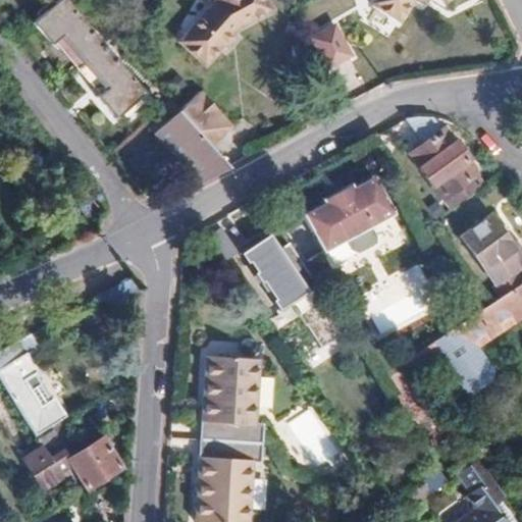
[(146,89),(65,0),(55,0),(31,21),(50,44),(60,35),(107,87),(96,96),(114,116),(146,89)]
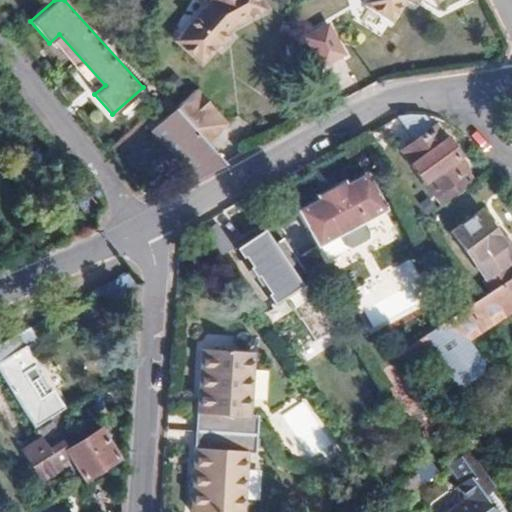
[(234,23),(263,9),(258,0),(207,0),(176,36),(202,59),(214,46),(228,31),(234,23)]
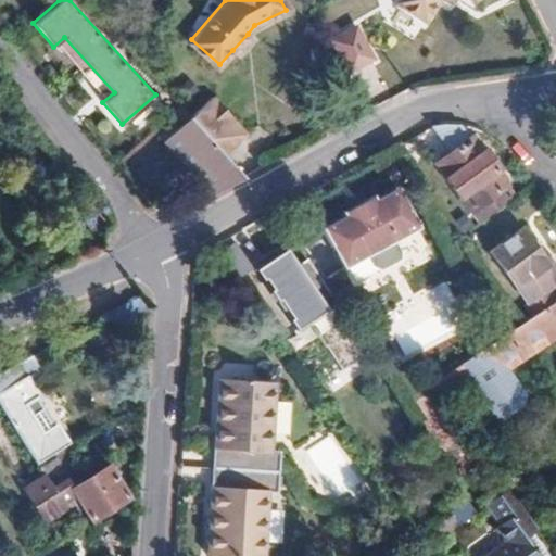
[(429,20),(441,0),(447,0),(453,3),(454,0),(400,0),(399,2),(429,20)]
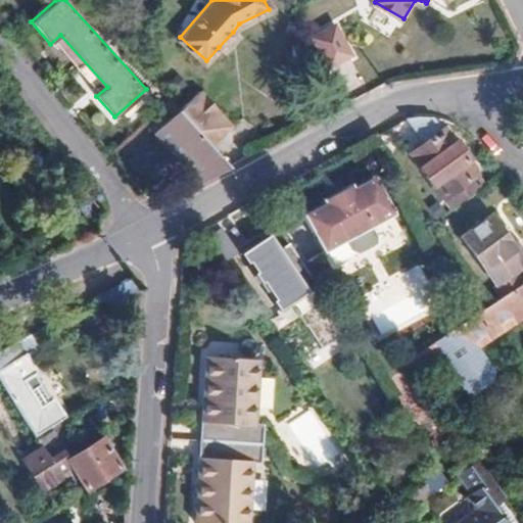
[(328,73),(355,56),(335,20),(306,37),(328,73)]
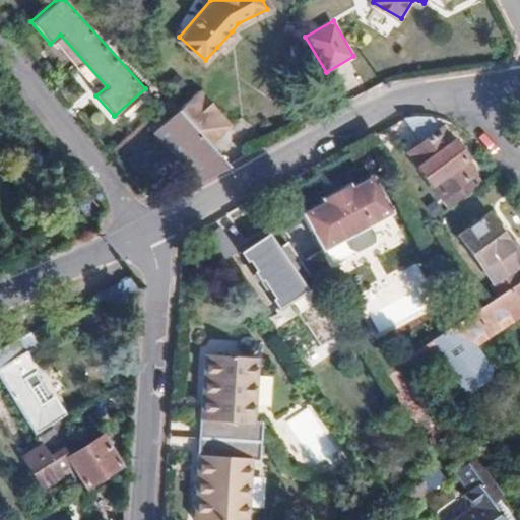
[(221,51),(236,36),(232,31),(217,47),(221,51)]
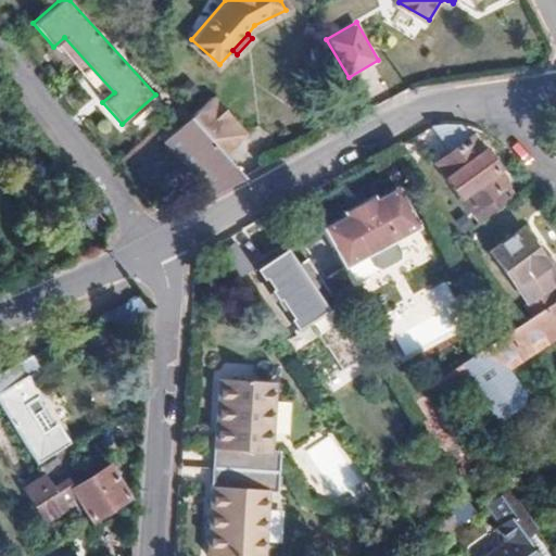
[(248,133),(215,96),(192,114),(226,152),(248,133)]
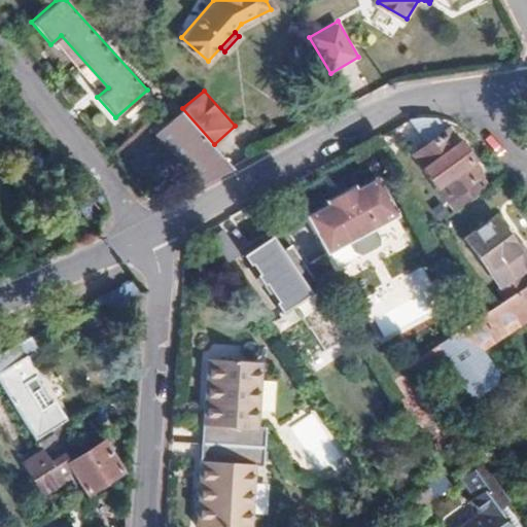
[(214,144),(182,108),(157,129),(203,181),(234,167),(214,144)]
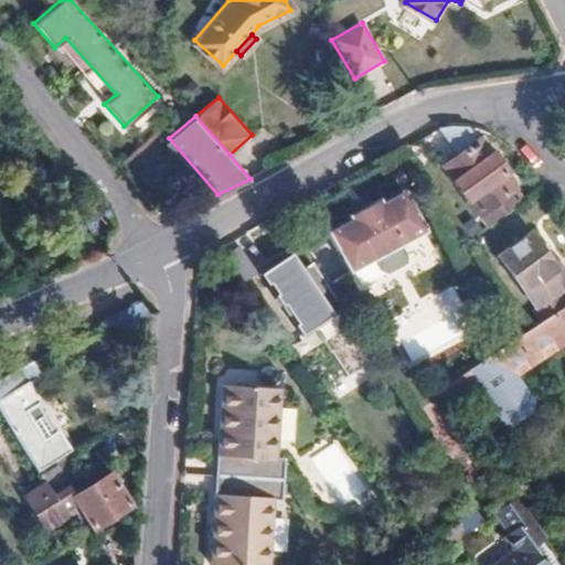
[(507,173),(492,153),(489,156),(465,125),(459,124),(450,124),(444,124),(438,127),(459,155),(446,163),(457,179),(452,181),(468,202),(471,200),(489,223),(521,201),(503,177),(507,173)]
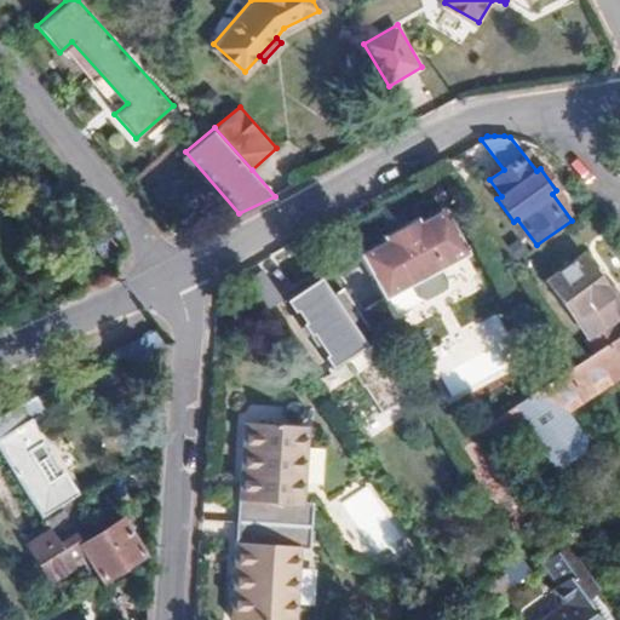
[(447,273),(474,258),(449,214),(425,228),(422,220),(408,228),(412,234),(402,240),(399,234),(386,240),(390,246),(366,258),(390,304),(417,290),(423,299),(431,303),(452,292),(452,282),(447,273)]
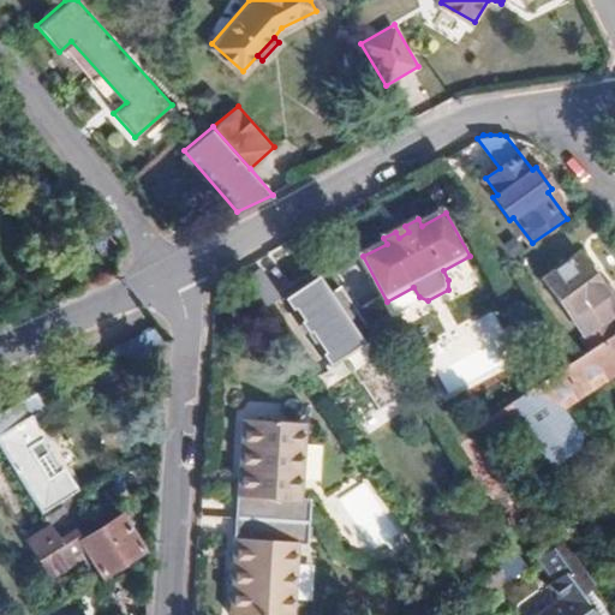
[(408,232),(405,226),(395,232),(399,238),(408,232)]
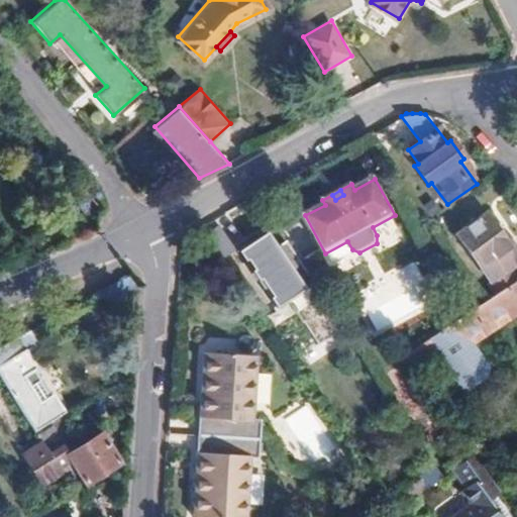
[(516,250),(512,243),(510,246),(487,214),(458,232),(492,282),(487,286),(494,295),(499,292),(515,281),(510,273),(516,268),(516,250)]
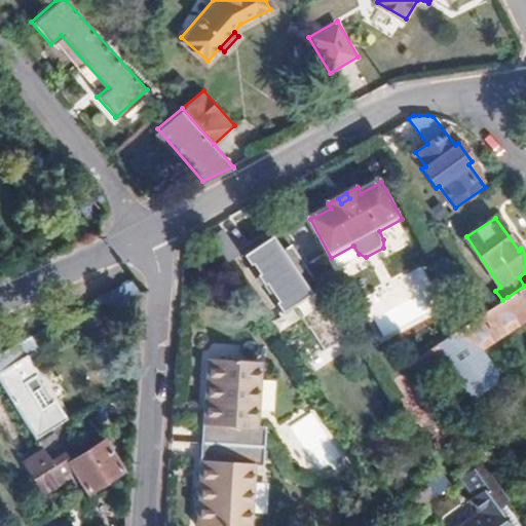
[(335,310),(284,231),(275,237),(273,235),(248,252),(258,268),(252,272),(265,294),(273,289),(283,303),(291,296),(325,347),(349,331),(335,310)]
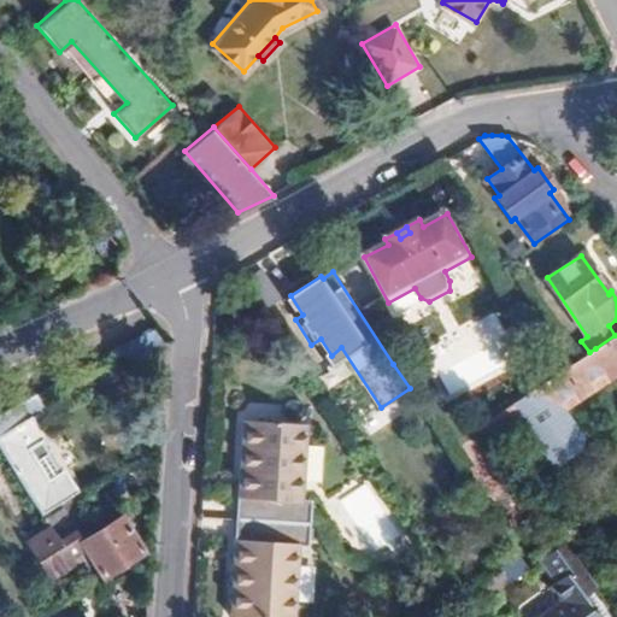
[(140,359),(162,346),(152,330),(131,344),(140,359)]
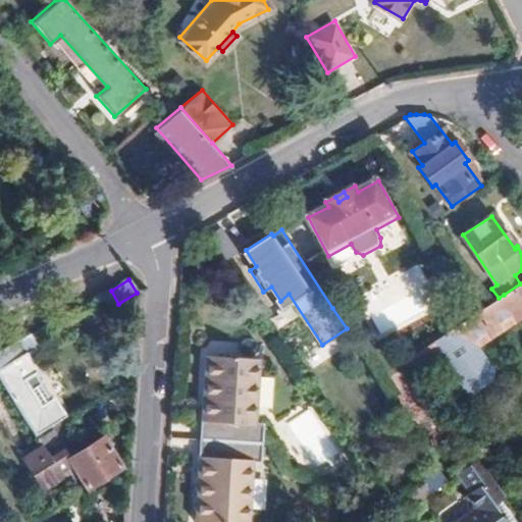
[(517,316),(521,312),(521,281),(520,283),(504,295),(517,316)]
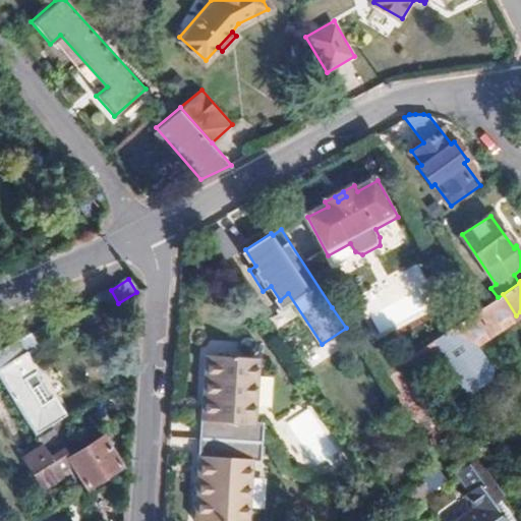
[(470,350),(518,319),(516,315),(503,294),(498,297),(486,303),(472,313),(411,352),(427,378),(439,371),(454,396),(485,375),(470,350)]
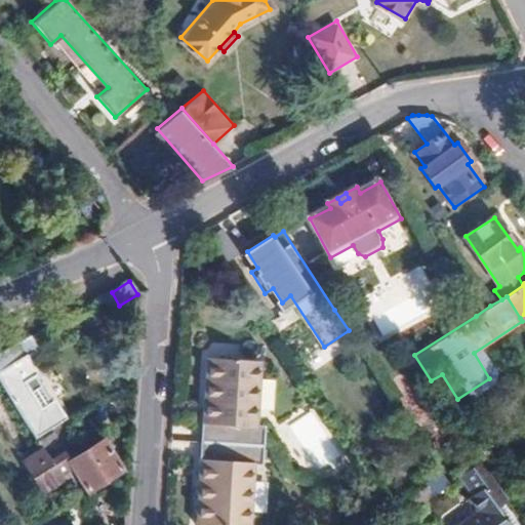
[(490,306),(484,296),(470,306),(476,316),(490,306)]
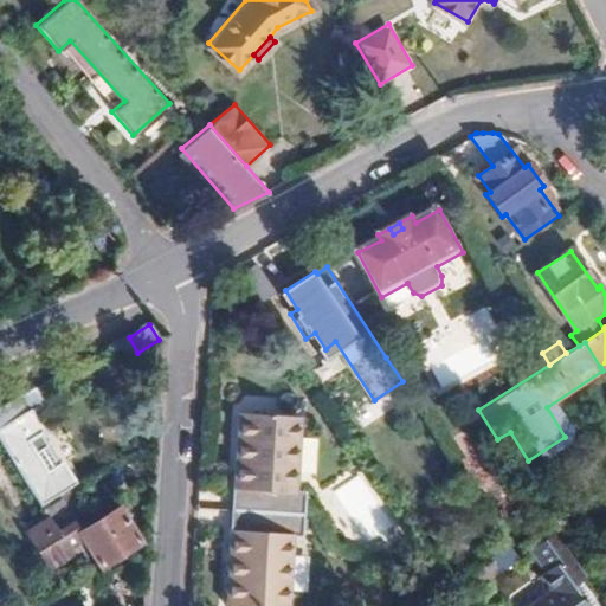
[(60,463),(40,431),(45,427),(33,408),(44,400),(34,385),(0,403),(0,437),(42,504),(77,482),(64,461),(60,463)]
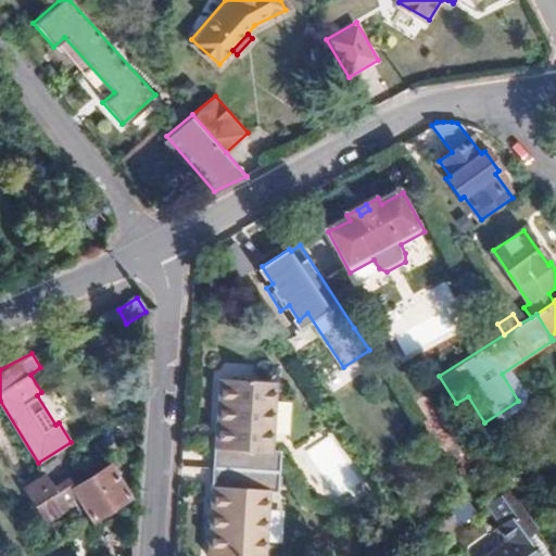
[(275,379),(219,376),(206,554),(234,555),(263,555),(267,489),(275,490),(278,450),(270,449),(275,379)]
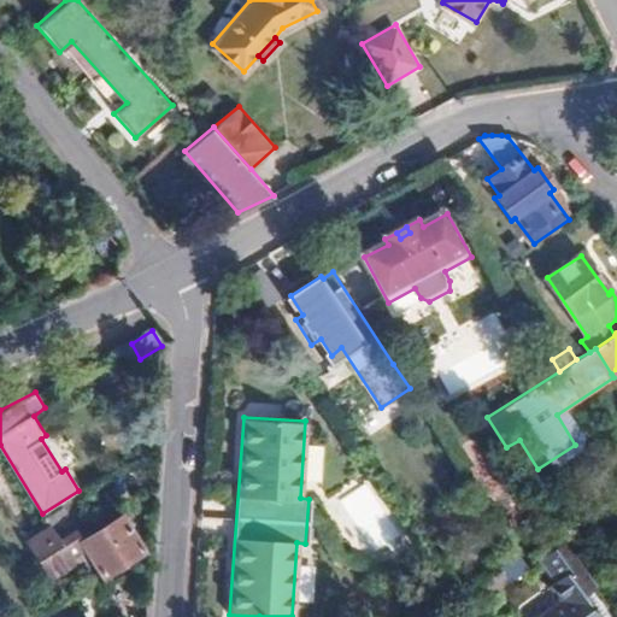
[(144,547),(123,515),(83,540),(77,530),(80,529),(65,505),(45,518),(50,524),(27,539),(50,576),(71,563),(68,556),(82,547),(86,553),(100,575),(144,547)]
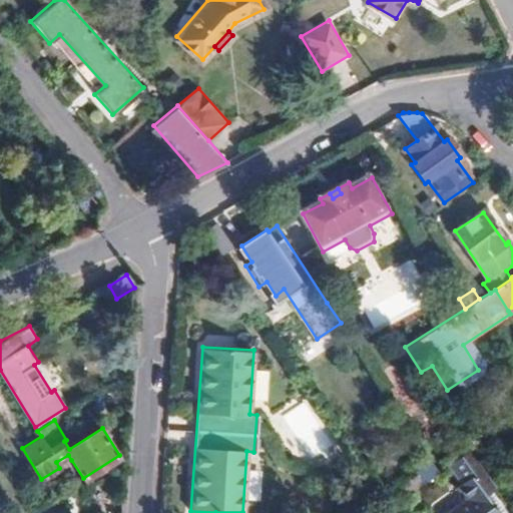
[(59,468),(71,460),(68,455),(56,462),(59,468)]
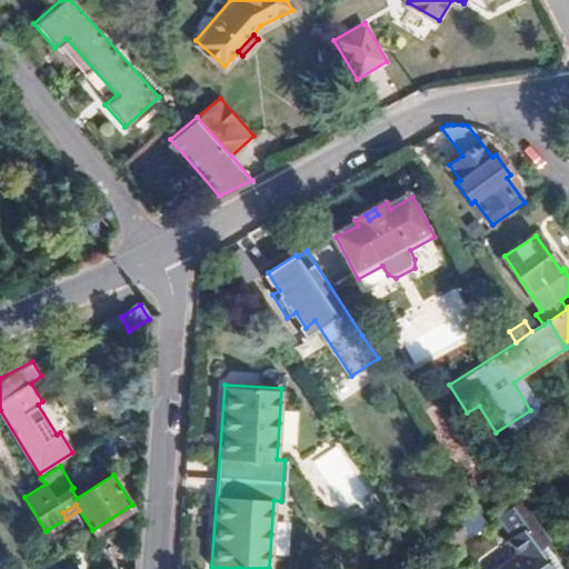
[(551,568),(535,549),(546,540),(530,521),(505,542),(517,558),(502,568),(551,568)]
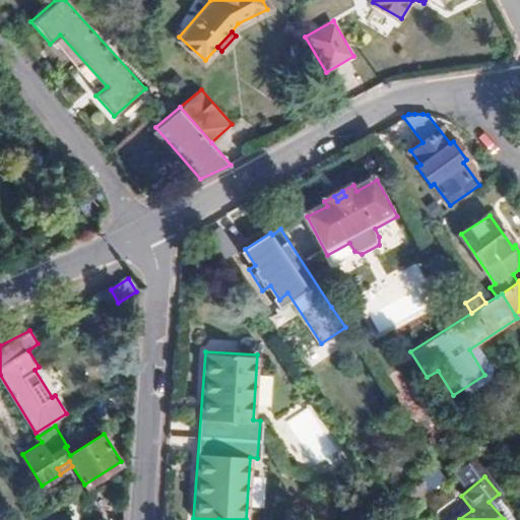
All buildings are outlined.
